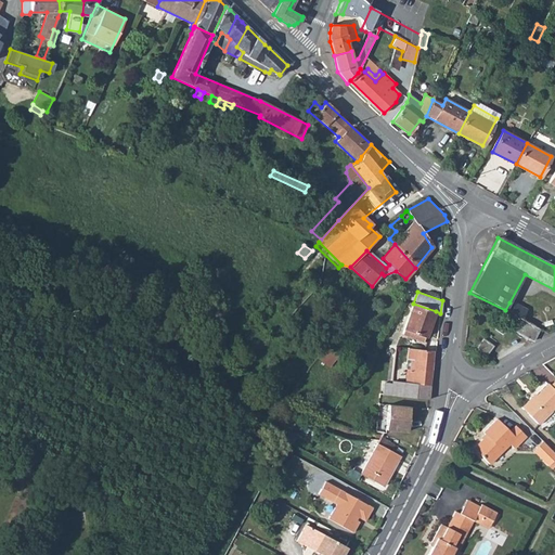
[(514,305),(510,302),(505,310),(510,313),(514,305)]
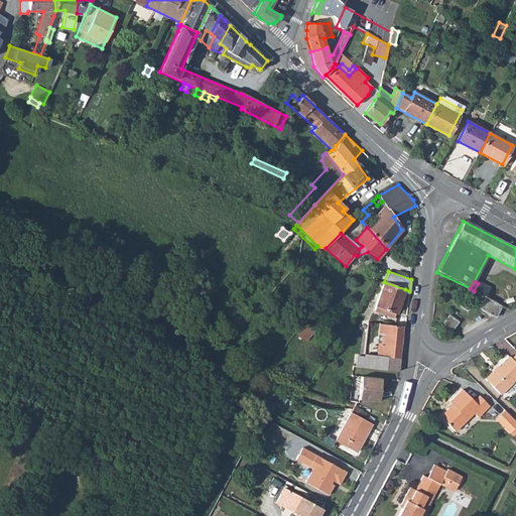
[(493,293),(492,293),(488,291),(490,287),(479,281),(478,283),(474,291),(497,303),(501,297),(493,293)]
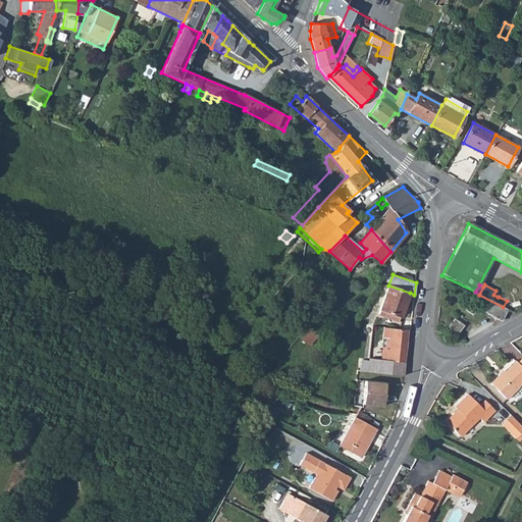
[(410,293),(388,285),(378,313),(399,321),(401,316),(403,316),(410,293)]
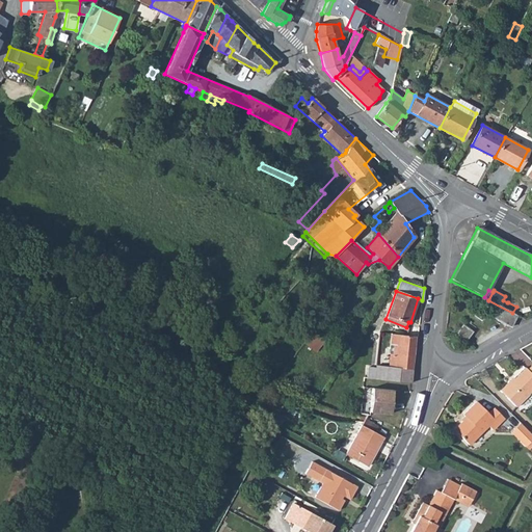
[(491,316),(493,317),(498,319),(510,326),(516,315),(497,304),(495,308),(491,316)]
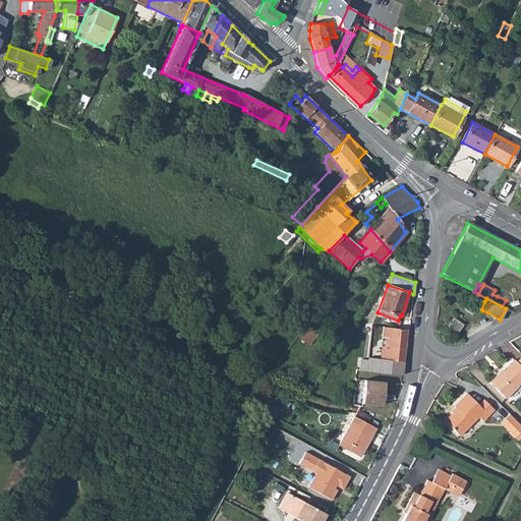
[(469,301),(465,307),(471,311),(475,304),(469,301)]
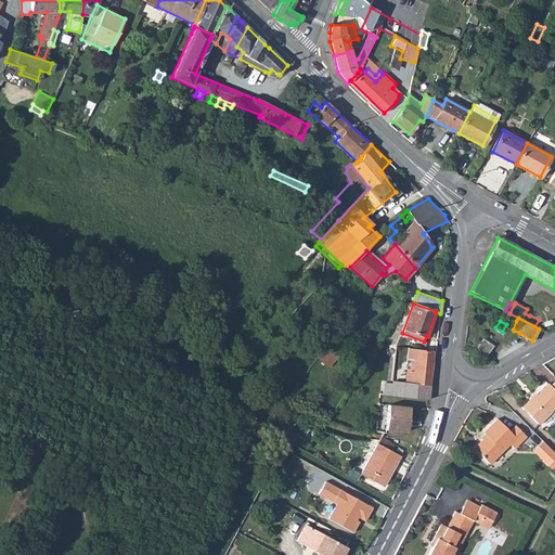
[(327,331),(333,336),(339,328),(333,324),(327,331)]
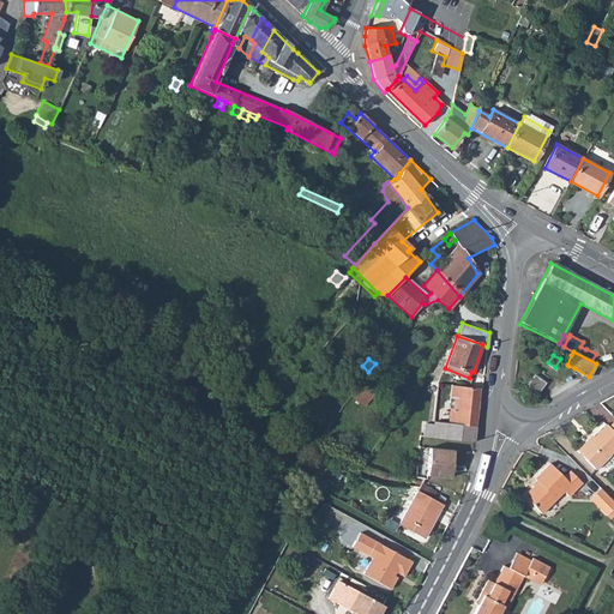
[(434,365),(429,371),(435,374),(440,368),(434,365)]
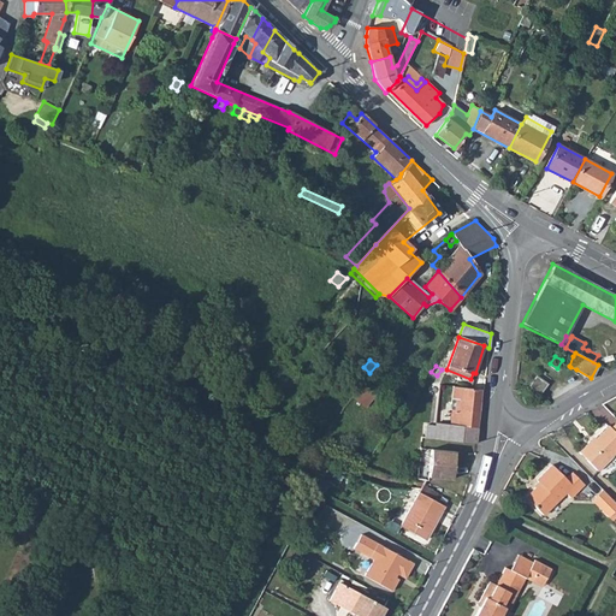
[(535,375),(528,388),(539,395),(548,384),(535,375)]
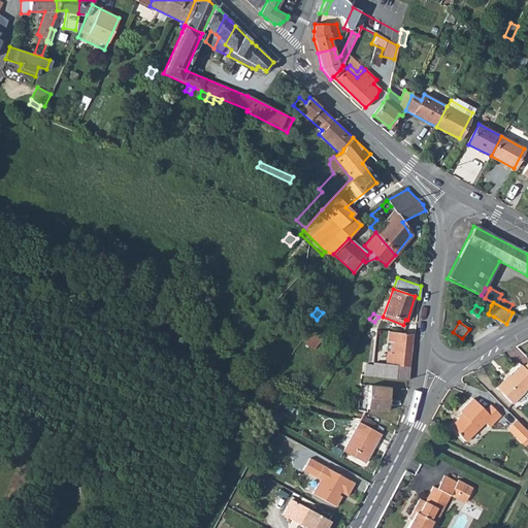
[(373,365),(366,364),(364,375),(407,380),(411,333),(389,331),(388,341),(390,341),(389,352),(387,352),(385,363),(374,362),(373,365)]
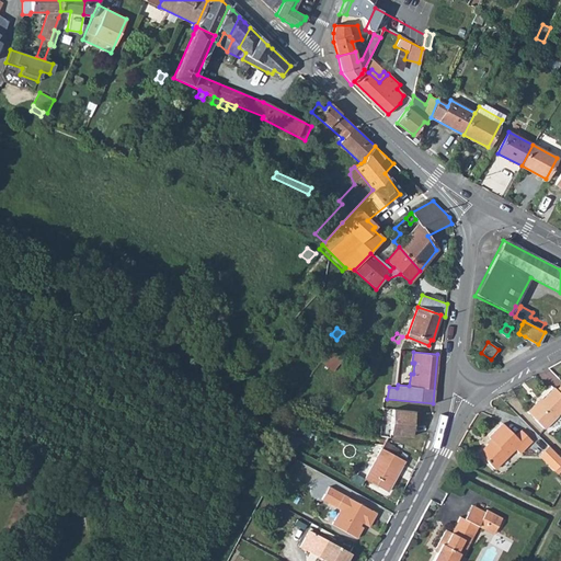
[(560,382),(554,389),(552,387),(537,402),(535,401),(526,410),(542,428),(560,410),(560,382)]
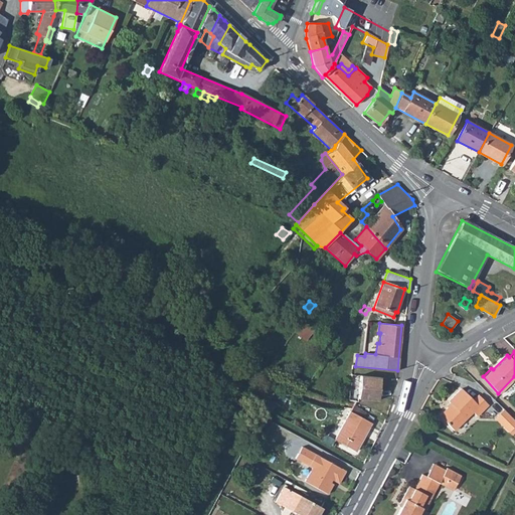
[(383,378),(359,375),(357,398),(377,400),(378,386),(382,386),(383,378)]
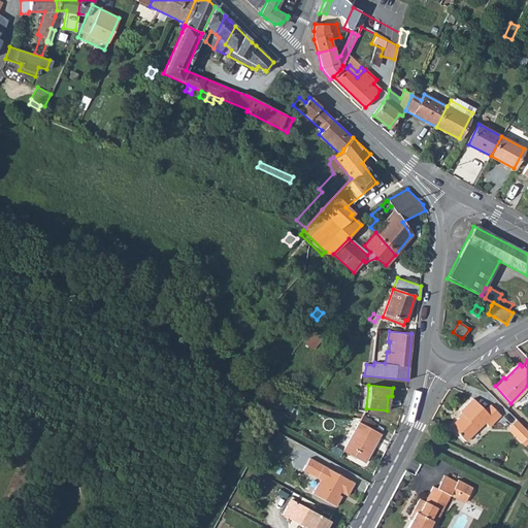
[(352,391),(350,409),(357,410),(360,391),(352,391)]
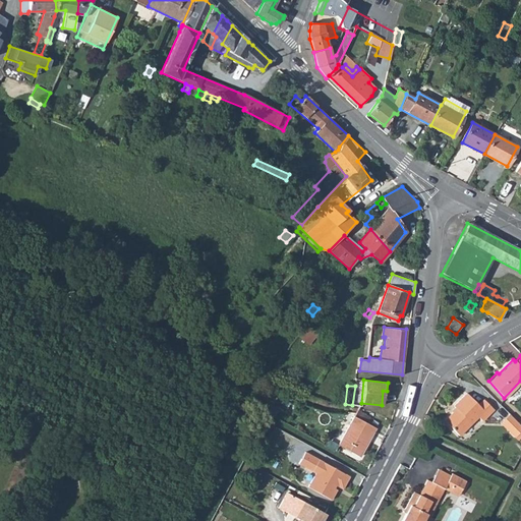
[(457,433),(472,418),(470,415),(473,412),(476,415),(480,419),(491,408),(482,398),(476,403),(465,391),(452,404),(455,407),(443,419),(457,433)]
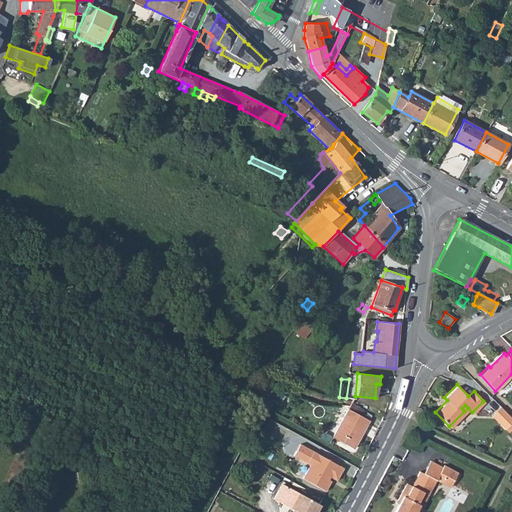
[(499,419),(496,421),(505,430),(511,422),(511,418),(499,405),(492,412),(499,419)]
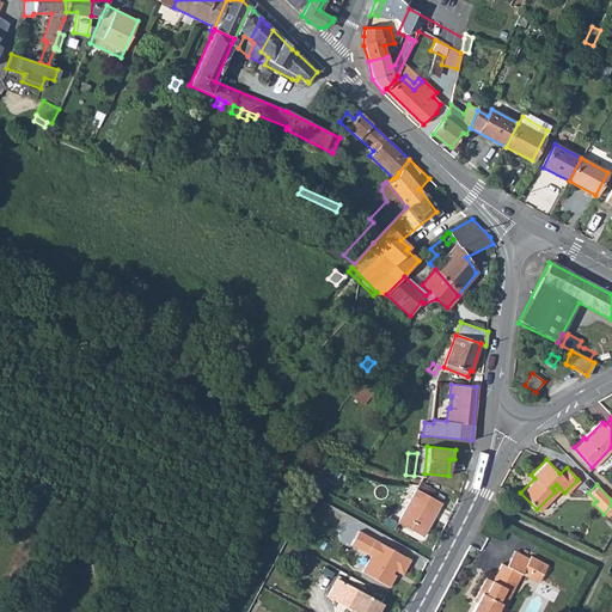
[(416,489),(398,522),(423,536),(440,503),(416,489)]
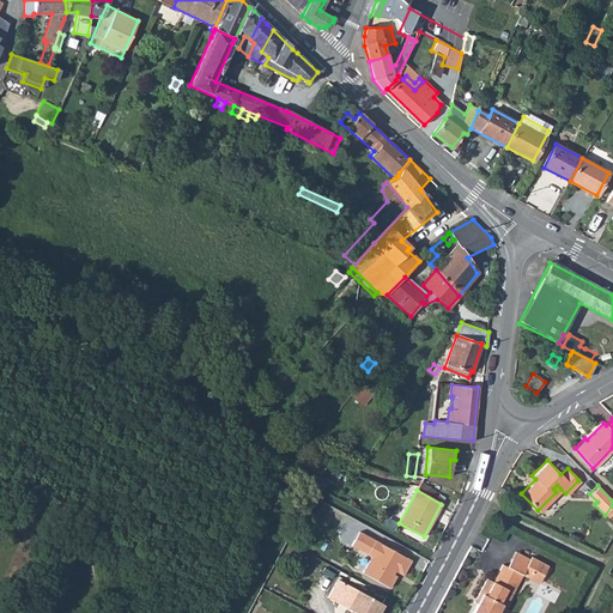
[(589,493),(586,497),(594,504),(598,502),(589,493)]
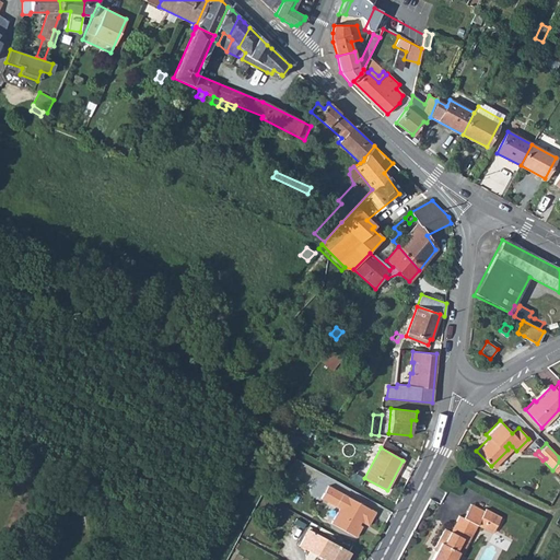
[(328,486),(322,499),(339,509),(331,523),(357,537),(362,526),(356,523),(358,520),(369,526),(375,512),(328,486)]
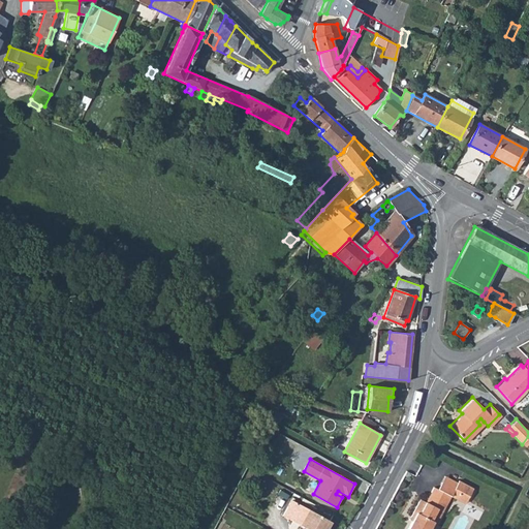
[(443,475),(436,488),(449,495),(456,481),(443,475)]
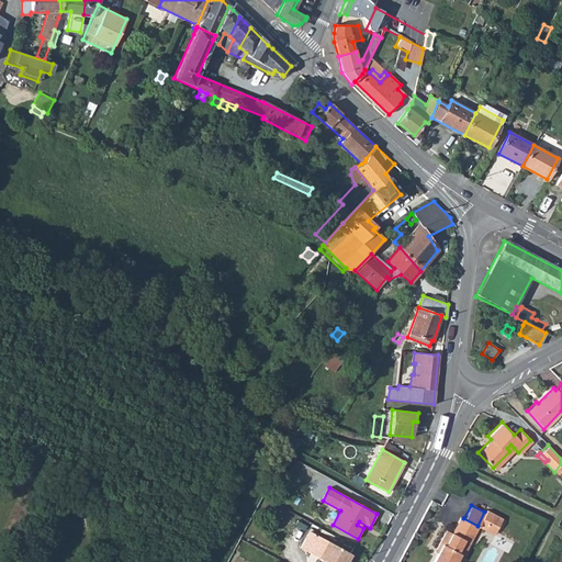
[(446,529),(439,543),(460,554),(463,555),(479,527),(483,530),(486,524),(496,529),(502,518),(485,509),(484,512),(478,526),(463,518),(460,516),(451,532),(446,529)]
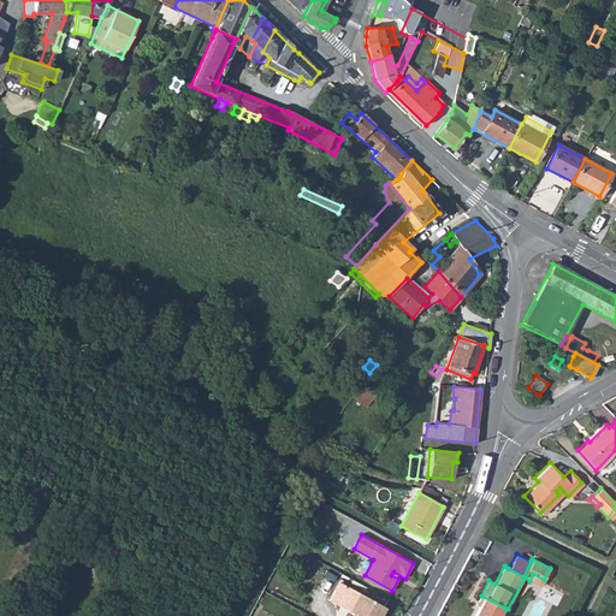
[(533,574),(529,581),(540,586),(544,580),(533,574)]
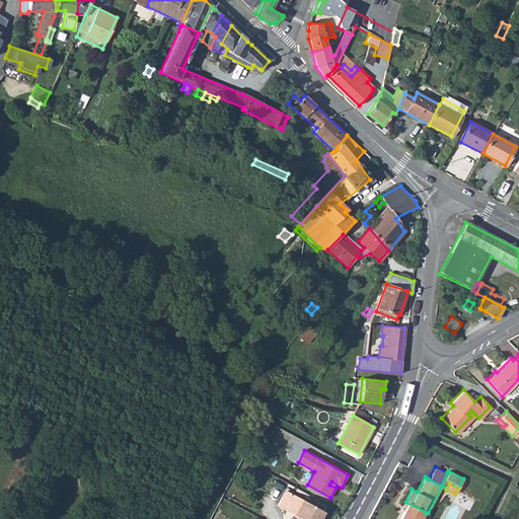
[(286,491),(278,506),(299,518),(298,518),(319,518),(324,512),(286,491)]
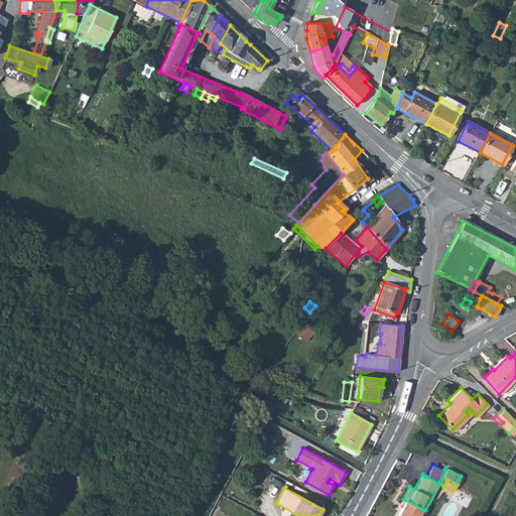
[(418,515),(422,509),(403,499),(400,503),(403,505),(397,515),(418,515)]
